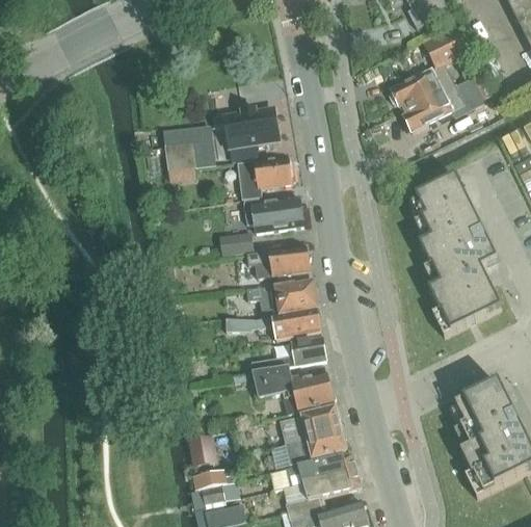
[(414,0),(417,6),(407,10),(417,28),(449,11),(443,0),(414,0)]
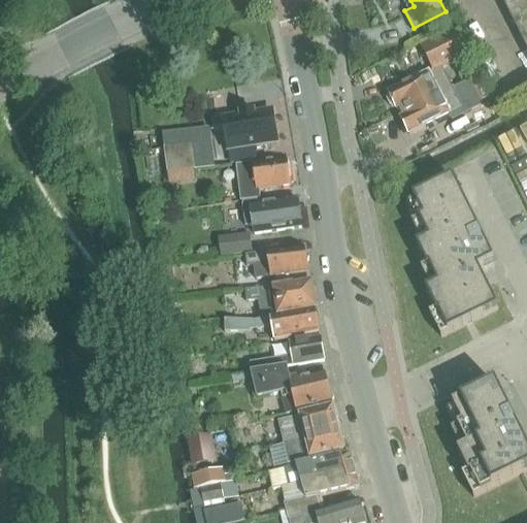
[(506,0),(504,1),(526,45),(526,0),(506,0)]
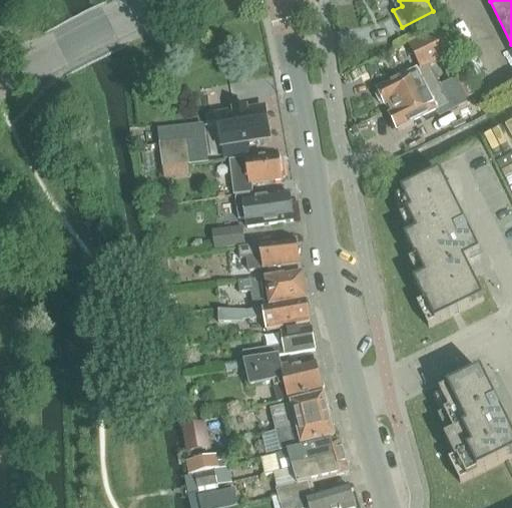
[(409,42),(421,65),(428,61),(428,62),(453,49),(442,26),(409,42)]
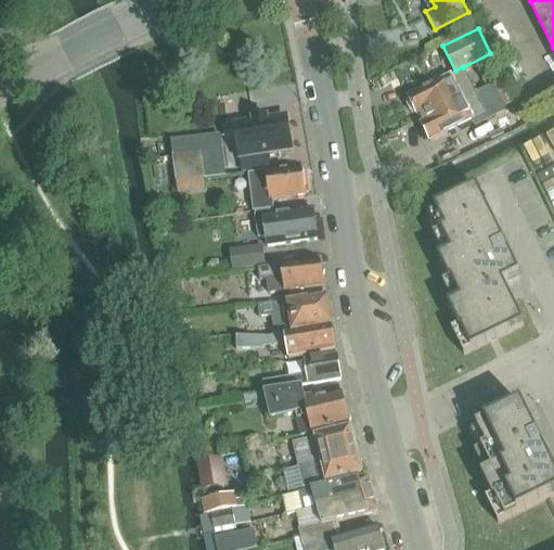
[(417,113),(473,86),(463,67),(463,66),(455,71),(451,73),(450,73),(408,93),(417,113)]
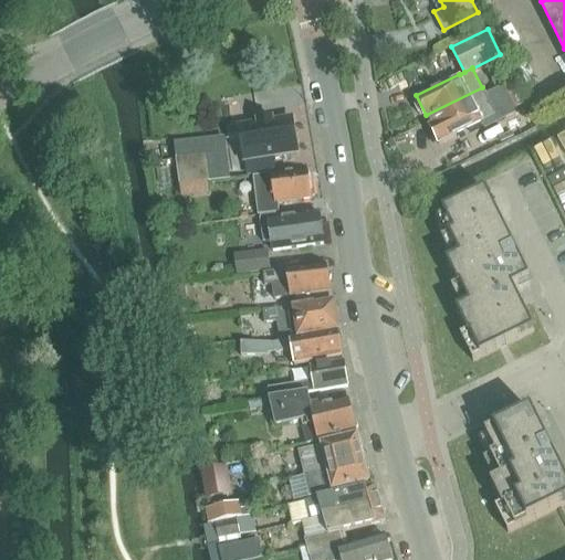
[(494,82),(508,75),(503,67),(491,73),(494,82)]
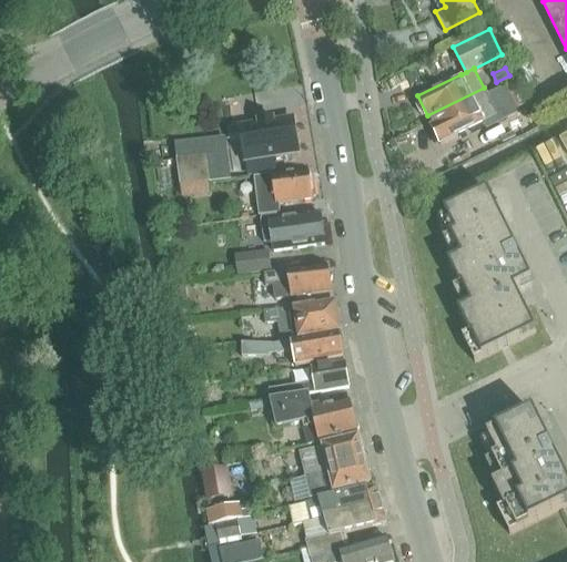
[(514,85),(509,75),(496,82),(502,94),(515,88),(514,85)]
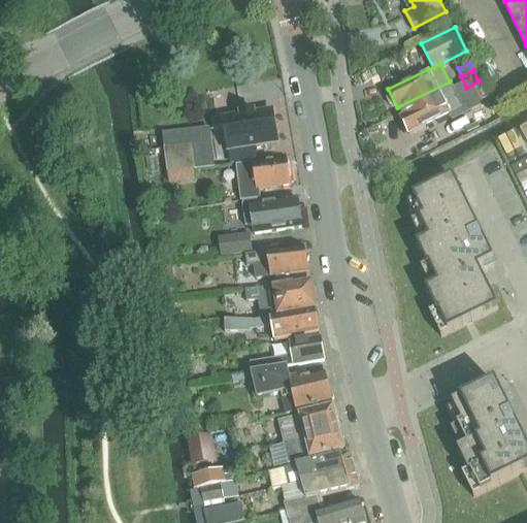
[(450,82),(397,107),(408,130),(450,110),(449,110),(461,104),(450,82)]
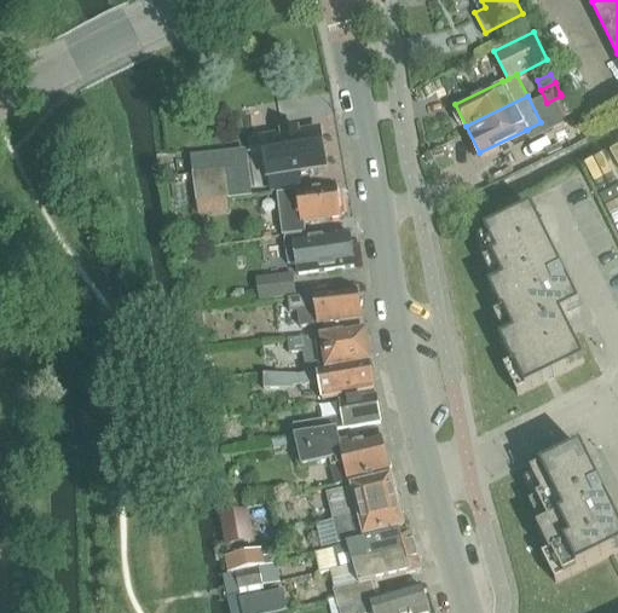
[(281,131),(261,134),(267,173),(324,163),(318,125),(298,128),(298,126),(281,129),(281,131)]
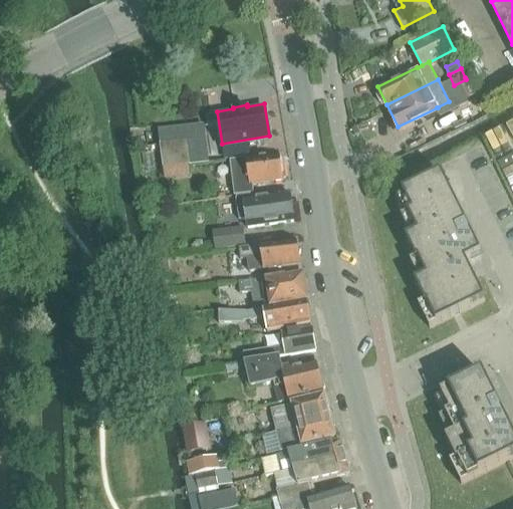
[(464,115),(453,121),(455,125),(466,119),(464,115)]
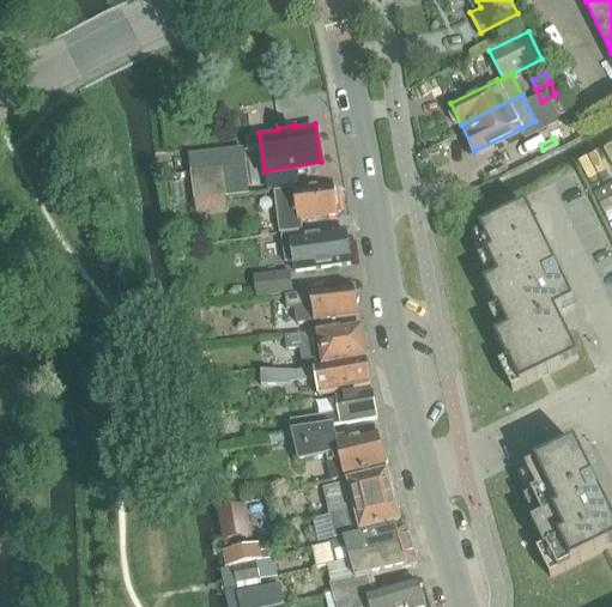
[(223,164),(191,168),(194,195),(225,192),(226,190),(223,168),(224,168),(223,164)]
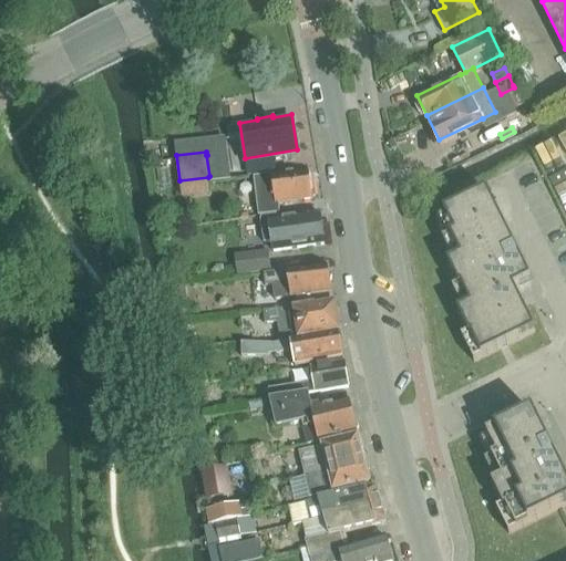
[(207,155),(206,155),(209,176),(208,177),(208,178),(228,175),(225,152),(224,152),(224,153),(207,155)]
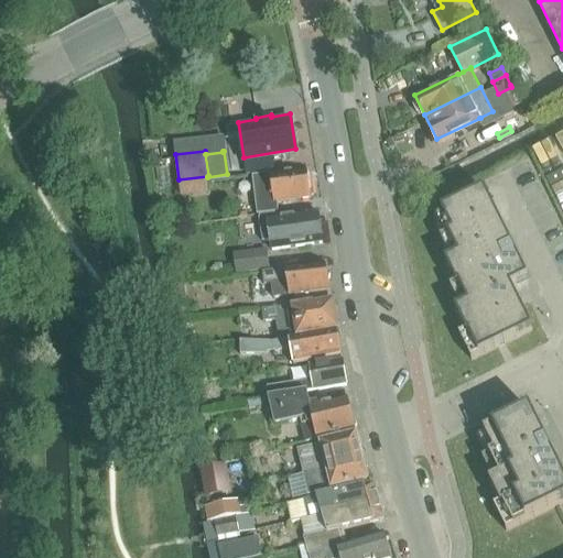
[(270,170),(256,172),(261,209),(277,208),(275,198),(310,194),(310,192),(312,190),(311,178),(309,178),(306,166),(270,171),(270,170)]
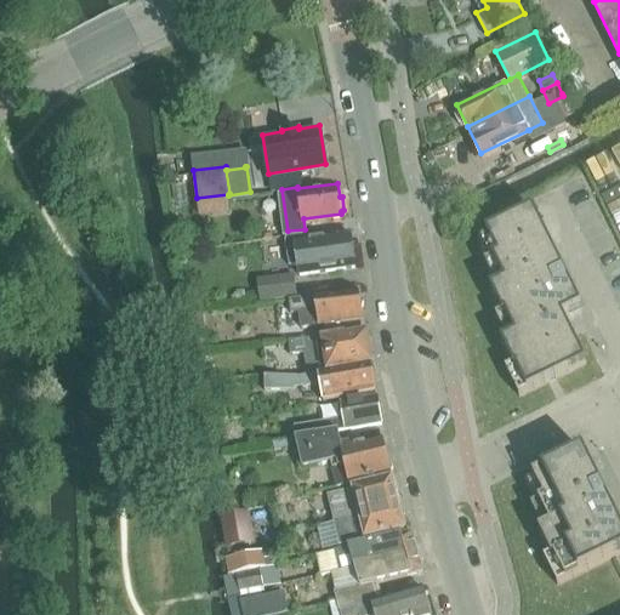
[(505,311),(515,330),(500,337),(512,362),(505,365),(507,369),(516,364),(525,383),(516,388),(518,392),(585,358),(562,312),(581,302),(533,205),(477,232),(479,237),(488,232),(498,251),(484,257),(496,282),(489,284),(501,308),(495,311),(496,314),(505,311)]
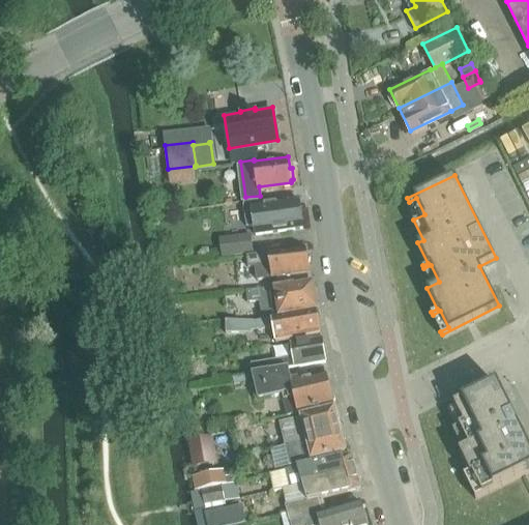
[(260,197),(243,199),(246,224),(254,223),(255,232),(263,230),(302,224),(297,195),(261,201),(260,197)]
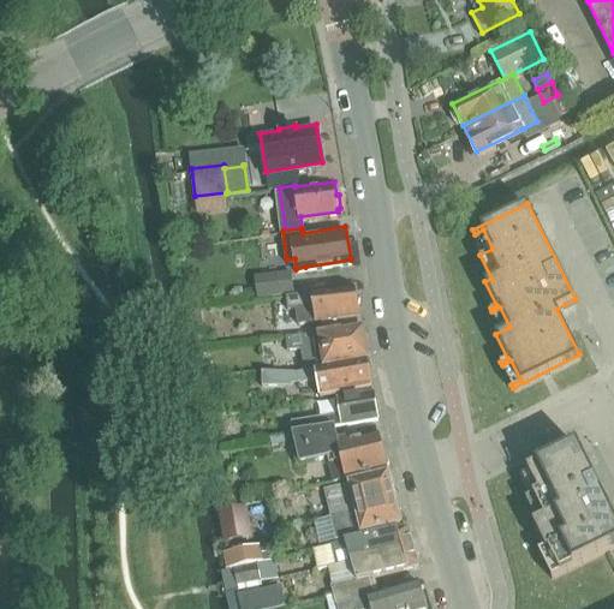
[(290,268),(255,273),(258,294),(293,288),(290,268)]
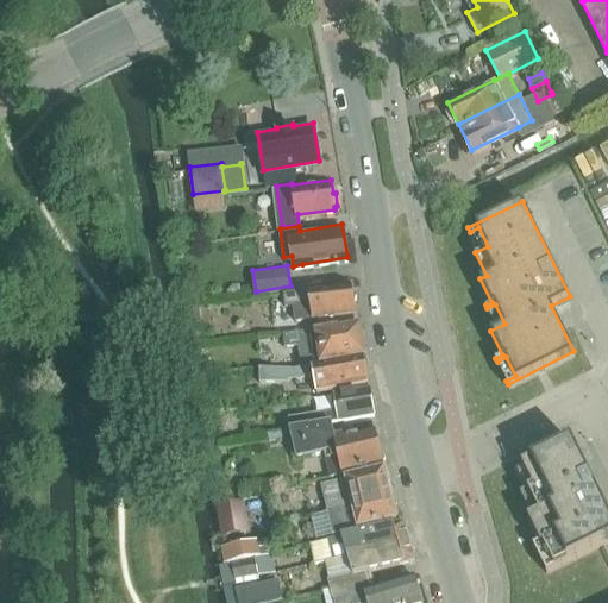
[(295,319),(311,316),(318,315),(319,326),(337,324),(337,326),(358,322),(351,282),(283,291),(284,301),(292,300),(295,319)]
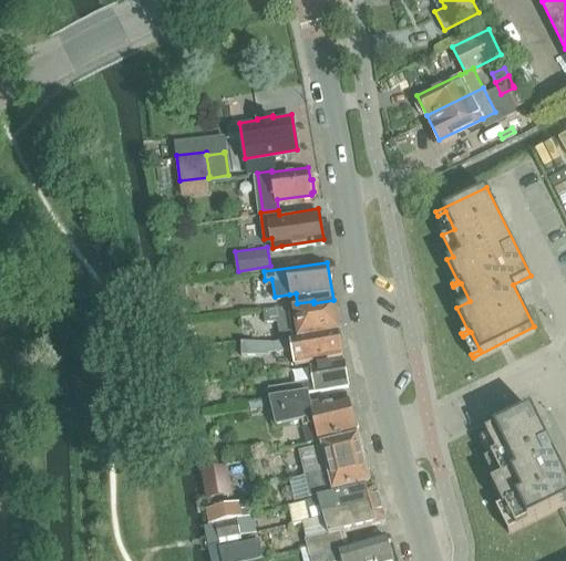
[(170,282),(168,282),(170,295),(184,294),(183,281),(170,282)]
